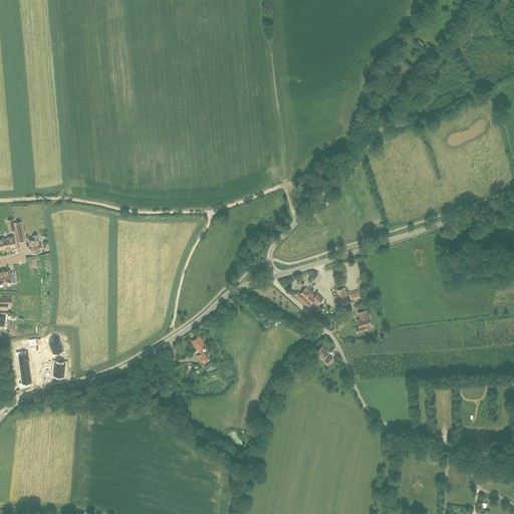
[(15,223),(18,237),(23,236),(21,222),(15,223)]
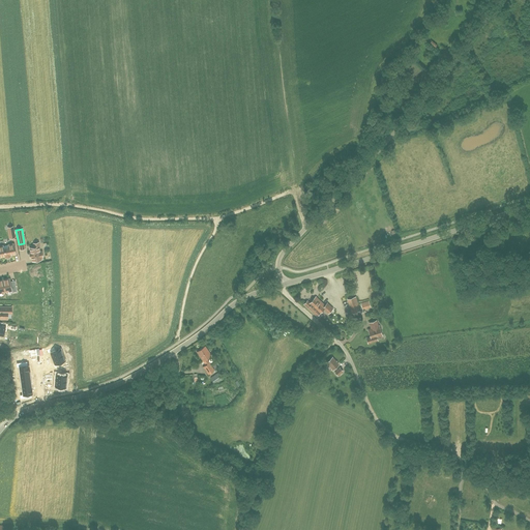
[(5,257),(5,258),(10,257),(10,256),(16,255),(13,244),(0,246),(0,255),(0,258),(5,257)]
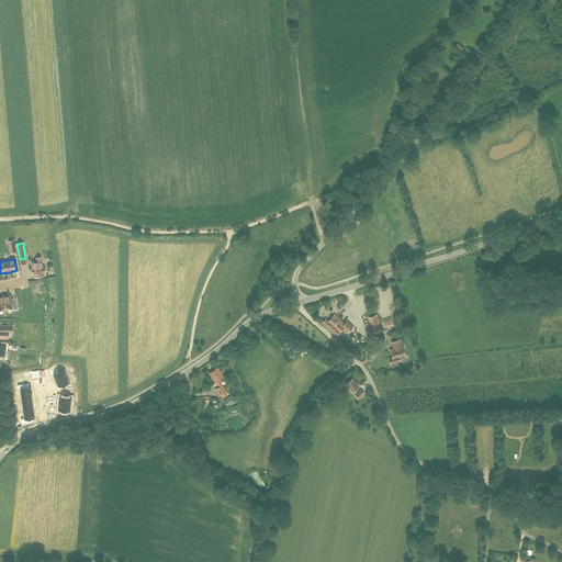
[(43,267),(42,261),(32,263),(33,268),(32,268),(33,273),(34,273),(34,277),(44,276),(44,272),(45,272),(44,267),(43,267)]
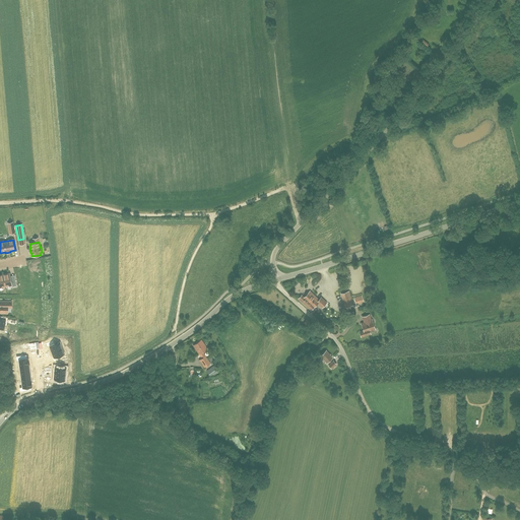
[(11,285),(12,287),(16,286),(15,279),(11,280),(10,276),(9,273),(3,275),(5,286),(11,285)]
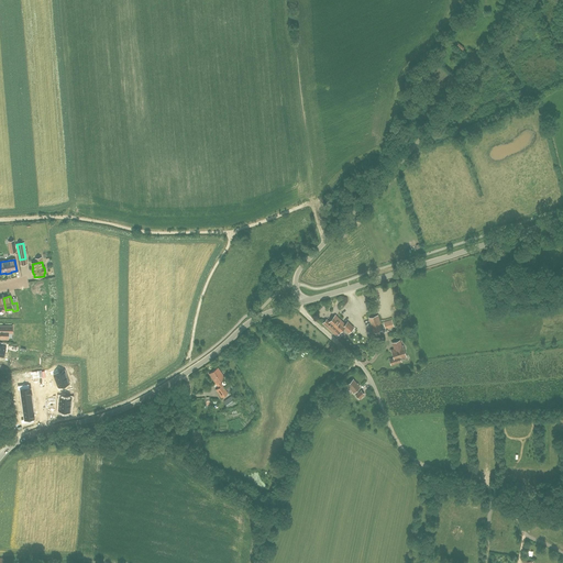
[(349,332),(354,328),(348,321),(345,324),(335,315),(329,321),(327,319),(323,323),(337,335),(339,333),(344,328),(349,332)]
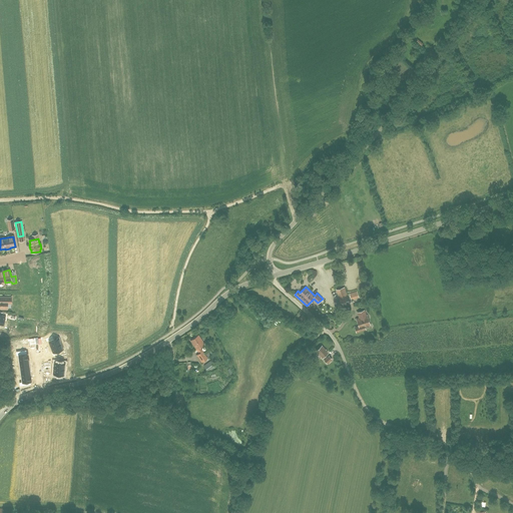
[(345,288),(337,290),(341,303),(343,303),(343,306),(346,305),(345,302),(349,301),(345,288)]
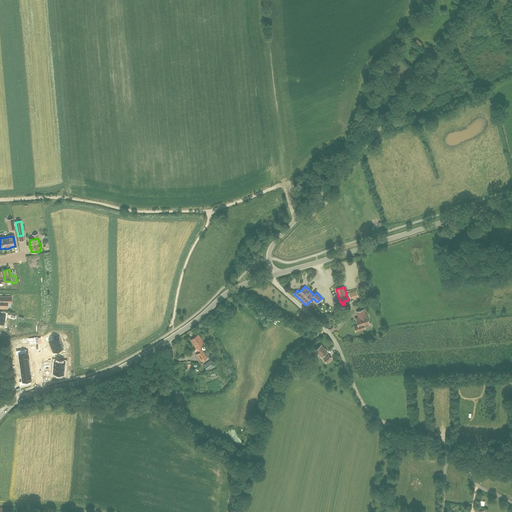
[(11,296),(0,296),(0,307),(1,307),(1,309),(7,309),(8,303),(11,303),(11,296)]
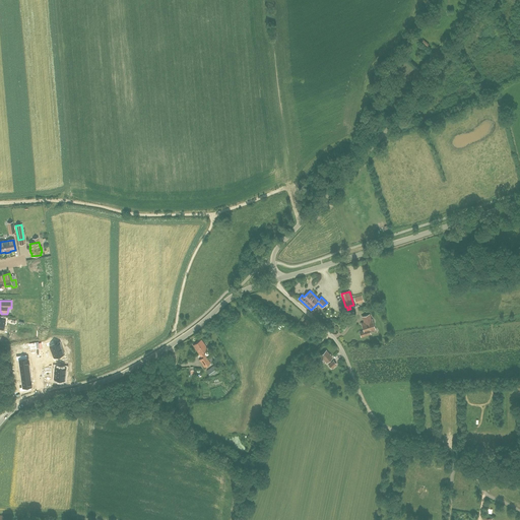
[(362,323),(364,330),(360,332),(362,337),(371,334),(370,331),(375,329),(372,320),(370,314),(364,316),(366,322),(362,323)]
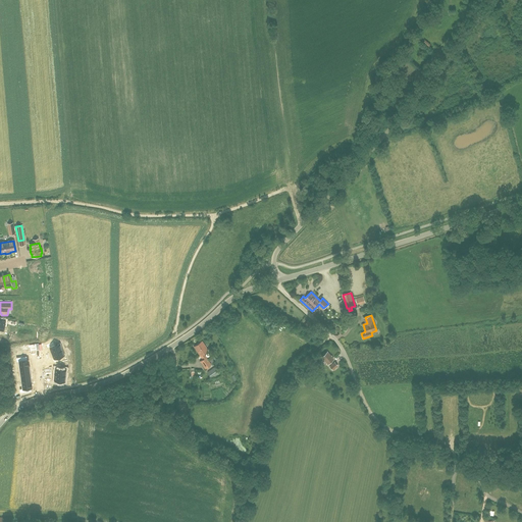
[(200,361),(205,369),(211,365),(206,357),(203,354),(208,350),(202,341),(194,347),(203,360),(200,361)]
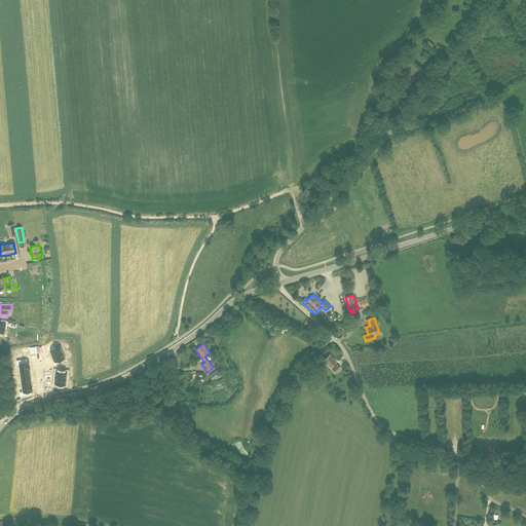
[(63,352),(61,346),(54,348),(53,345),(47,347),(48,350),(50,350),(52,357),(63,352)]
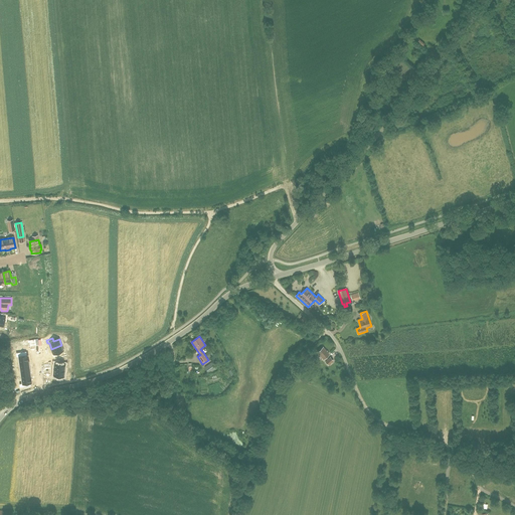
[(58,353),(63,351),(61,345),(51,349),(53,354),(52,355),(53,358),(59,356),(58,353)]
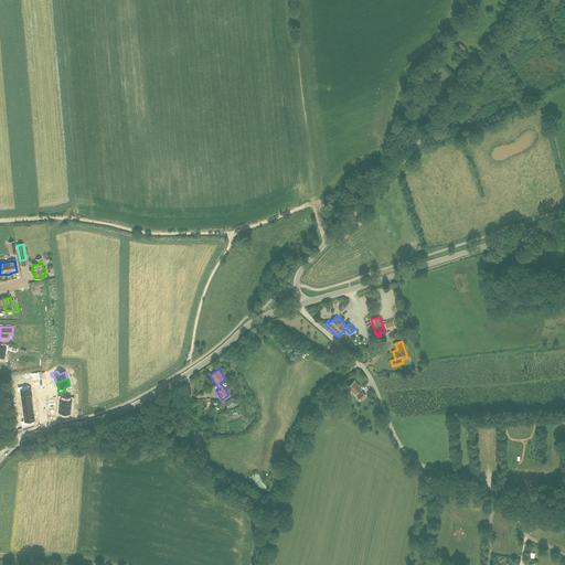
[(355,394),(361,388),(354,381),(348,386),(355,394)]
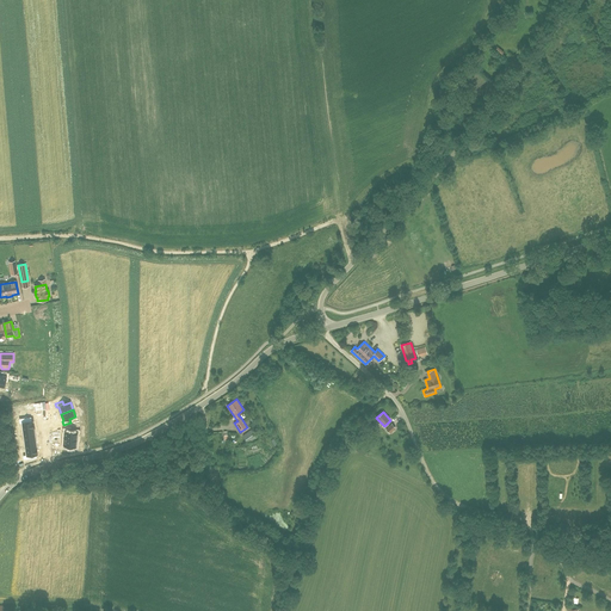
[(19,419),(19,424),(22,424),(23,430),(34,429),(32,421),(28,423),(28,419),(19,419)]
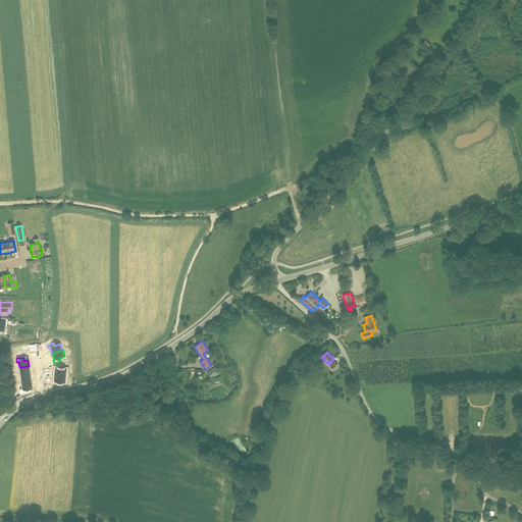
[(55,374),(66,375),(66,369),(60,369),(61,365),(54,365),(54,368),(55,368),(55,374)]
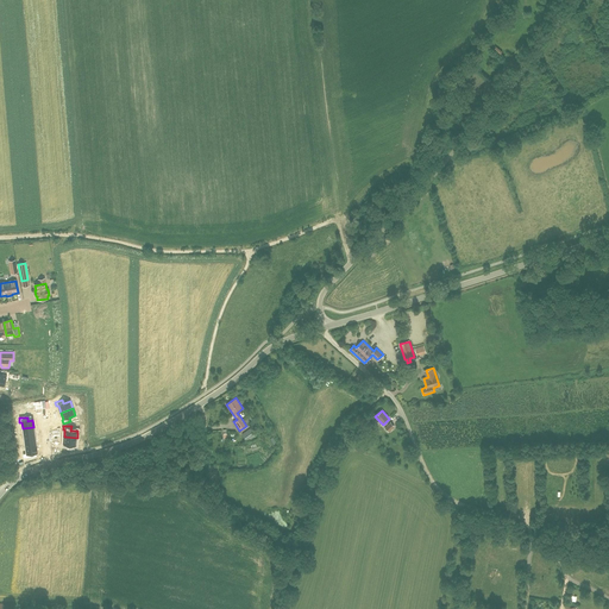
[(256,435),(251,428),(243,434),(248,441),(256,435)]
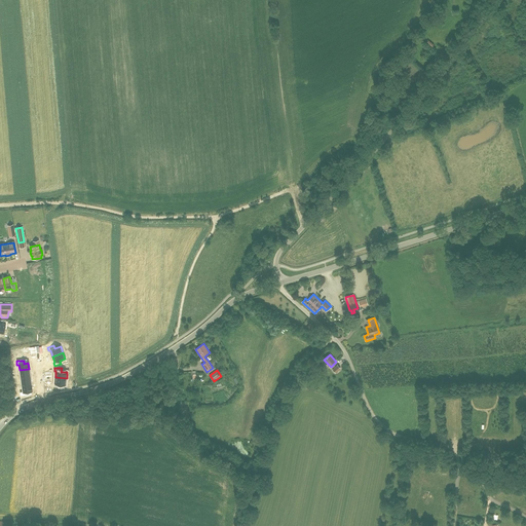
[(60,387),(60,384),(66,385),(67,378),(55,377),(54,384),(53,384),(52,387),(60,387)]
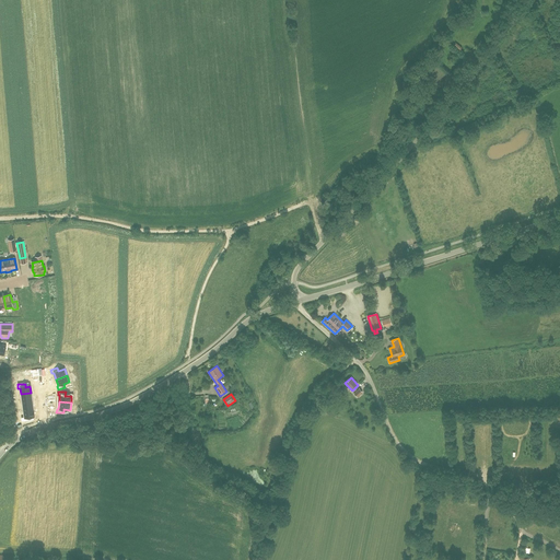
[(23,411),(24,417),(22,418),(23,421),(30,420),(30,417),(34,416),(33,409),(23,411)]
